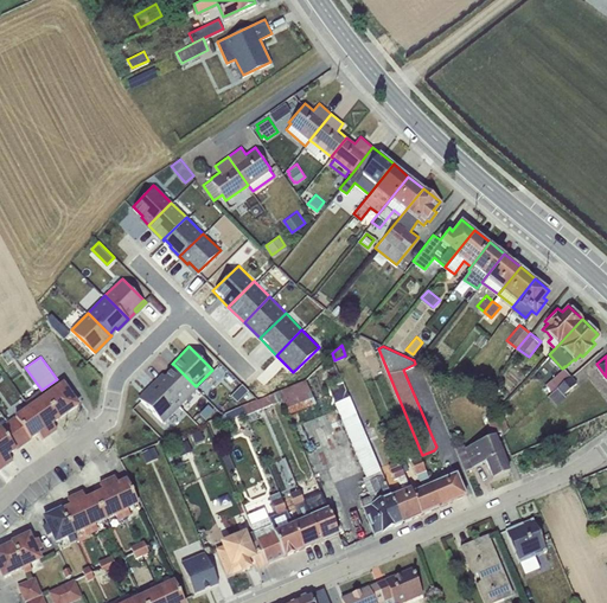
[(155,379),(179,403),(196,386),(174,365),(165,374),(163,372),(155,379)]
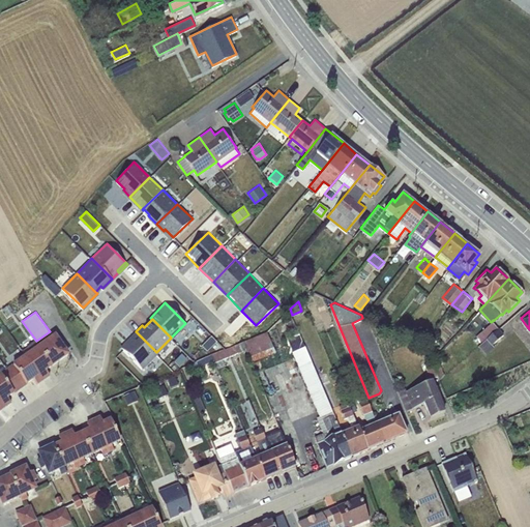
[(493,320),(491,322),(476,334),(482,342),(498,327),(493,321),(493,320)]
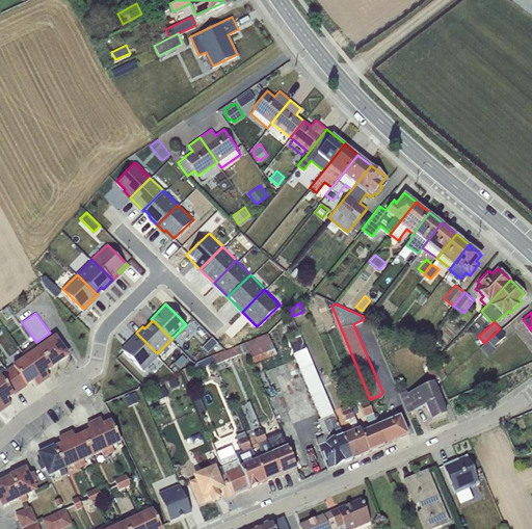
[(413,322),(406,328),(418,338),(423,331),(413,322)]
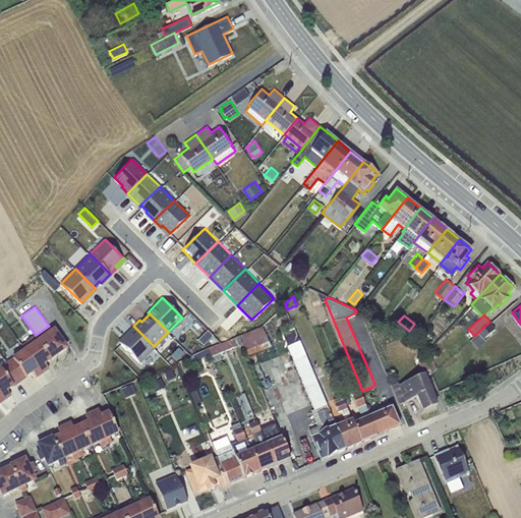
[(489,322),(474,336),(470,339),(477,347),(485,339),(484,337),(496,328),(489,322)]
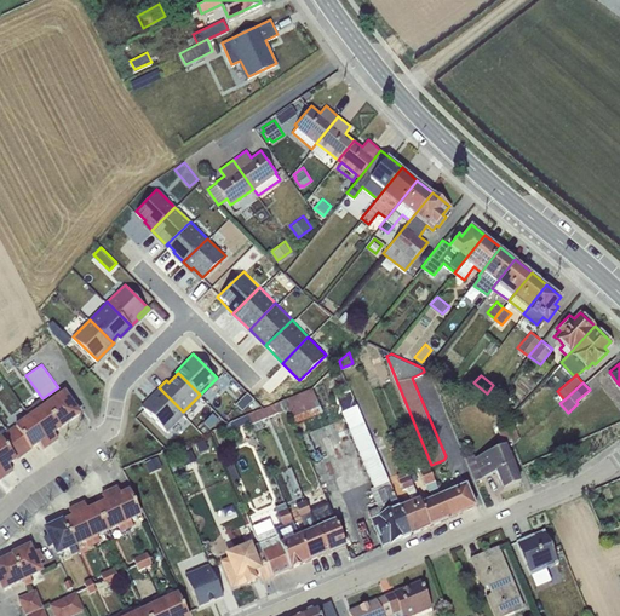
[(285,398),(288,407),(294,421),(322,410),(314,386),(285,398)]
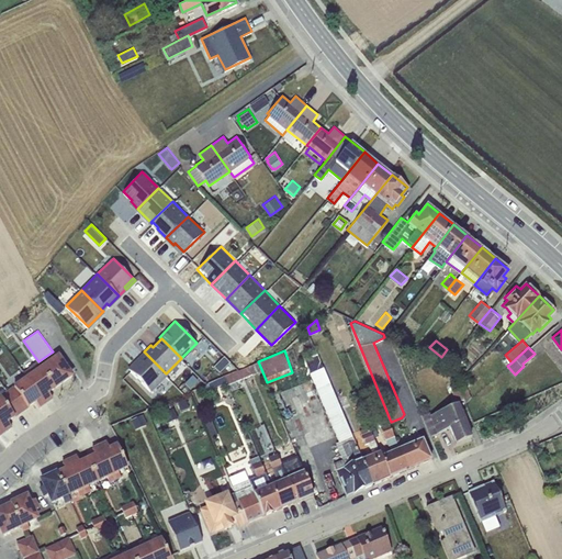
[(139,360),(131,369),(150,389),(166,373),(144,351),(137,359),(139,360)]
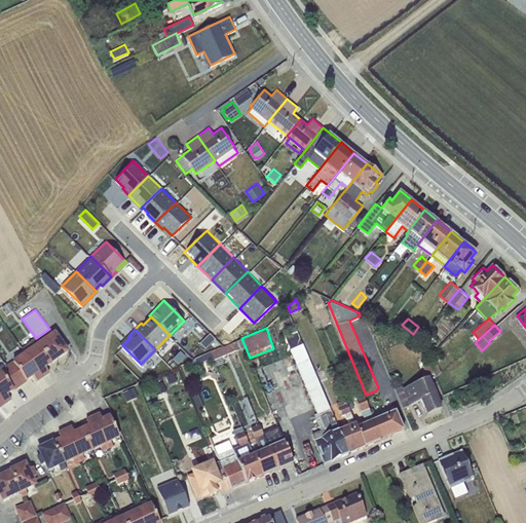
[(317,412),(330,407),(297,329),(285,335),(317,412)]
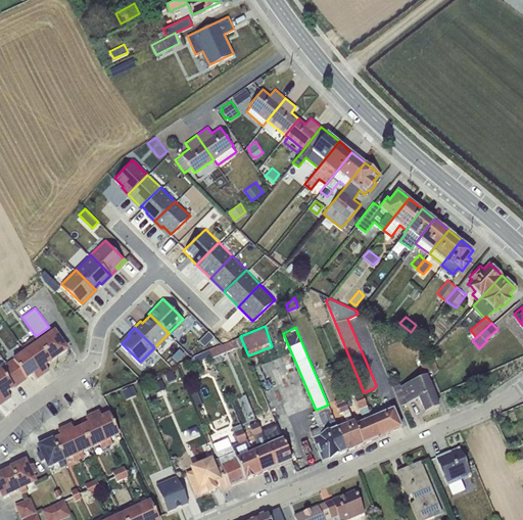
[(43,336),(56,355),(67,347),(53,328),(43,336)]
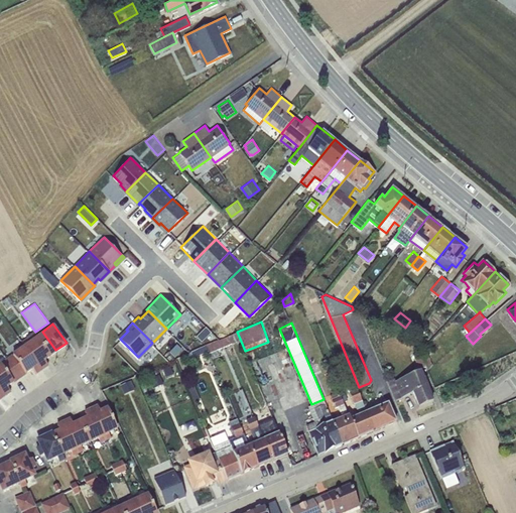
[(209,334),(204,328),(196,335),(202,341),(209,334)]
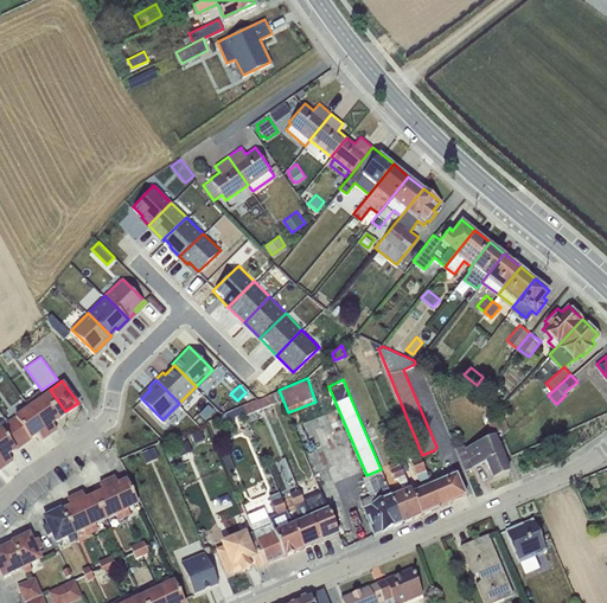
[(151,389),(148,387),(139,397),(141,398),(151,389)]
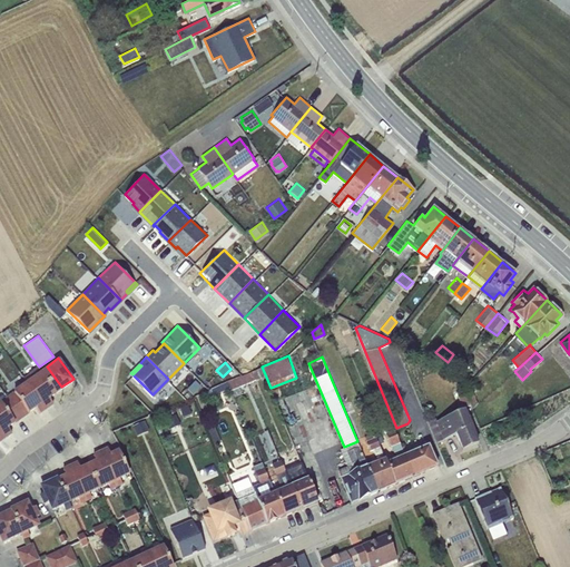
[(27,379),(47,406),(52,401),(49,396),(61,387),(47,367),(33,375),(30,371),(25,374),(27,379)]
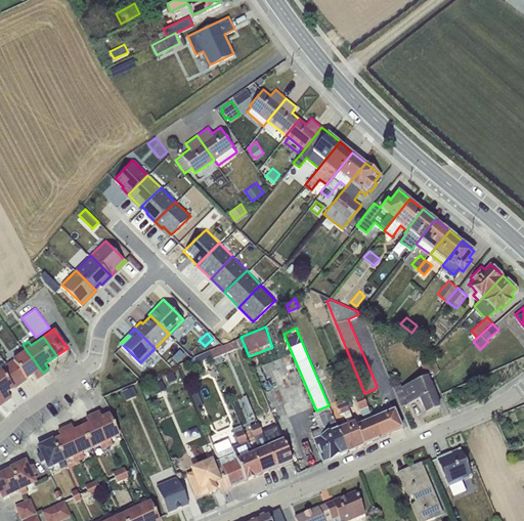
[(232,340),(235,347),(244,344),(241,337),(232,340)]
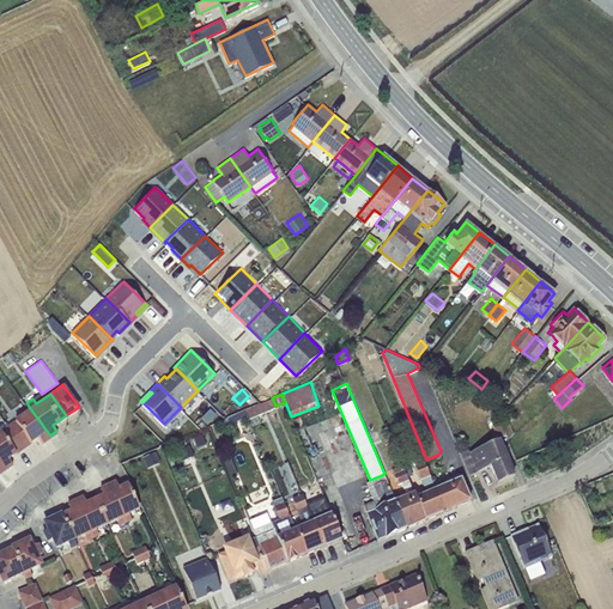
[(263,401),(267,409),(275,406),(272,397),(263,401)]
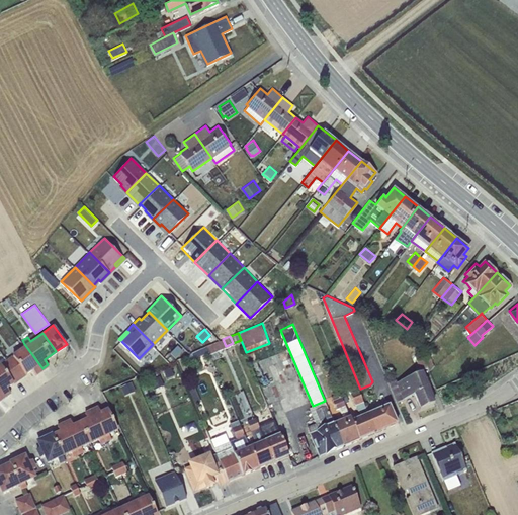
[(207,345),(209,350),(212,359),(220,356),(218,350),(226,346),(223,339),(207,345)]
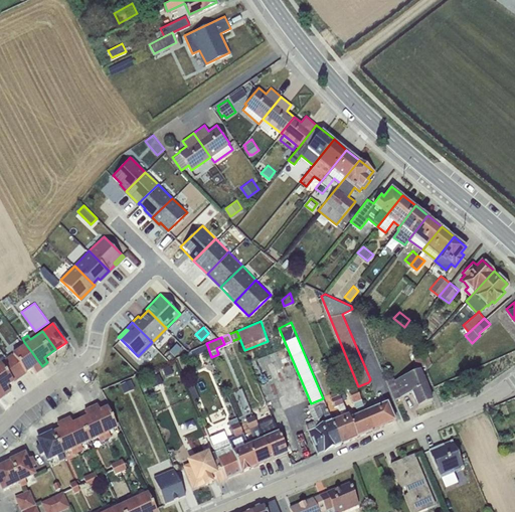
[(6,355),(19,374),(32,365),(36,371),(42,366),(24,342),(6,355)]
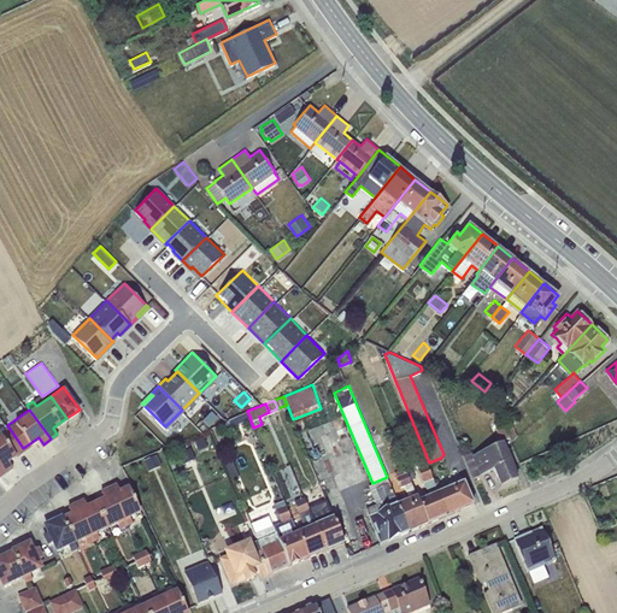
[(211,410),(203,418),(210,425),(218,416),(211,410)]
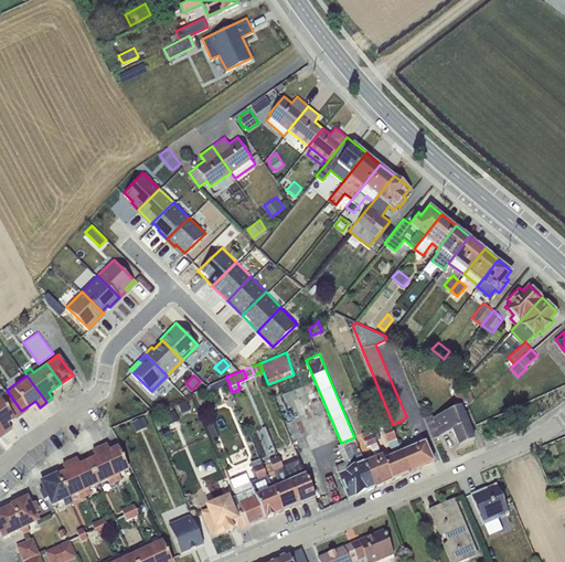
[(228,382),(226,377),(208,385),(205,385),(208,391),(228,382)]
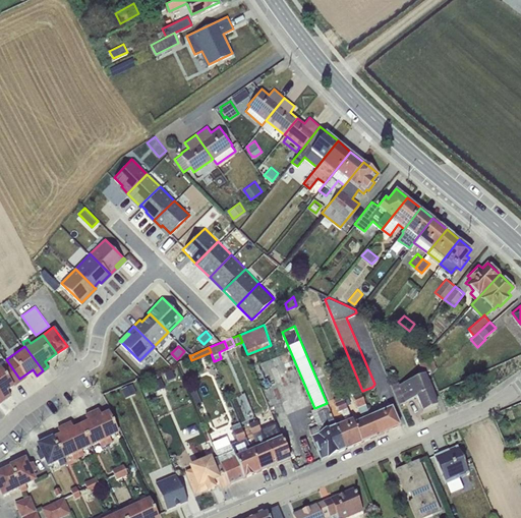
[(430,368),(425,357),(424,353),(423,354),(416,356),(423,371),(430,368)]
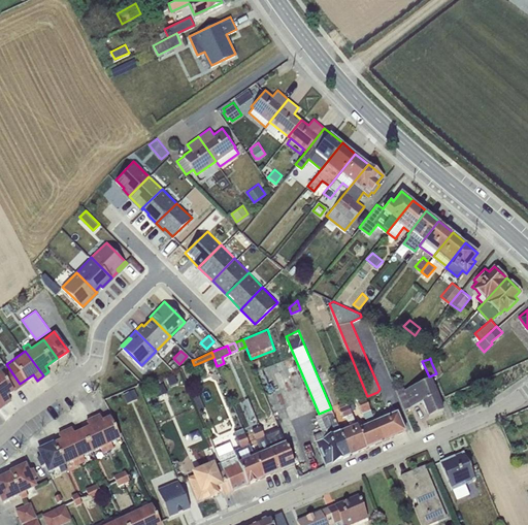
[(431,362),(436,373),(437,378),(443,372),(437,359),(431,362)]
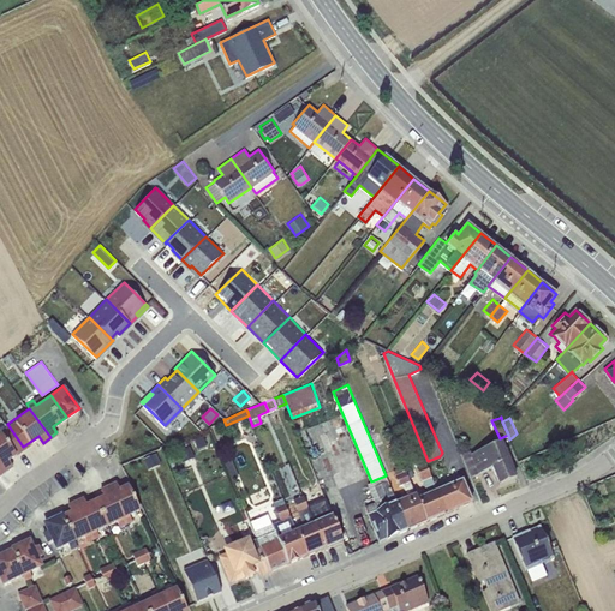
[(0,429),(0,461),(5,469),(12,463),(9,457),(23,447),(7,424),(0,429)]
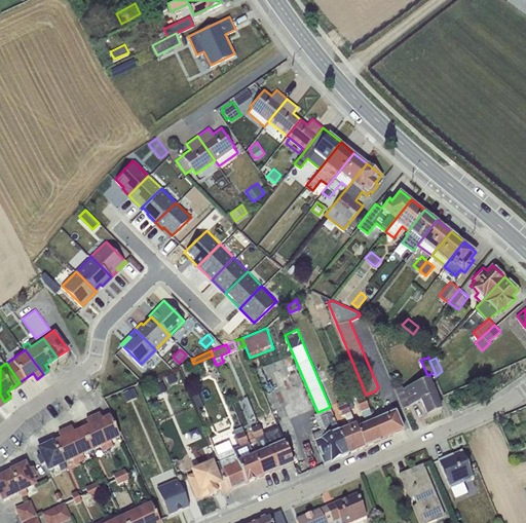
[(402,387),(409,404),(421,399),(427,413),(441,407),(428,376),(404,386),(402,387)]
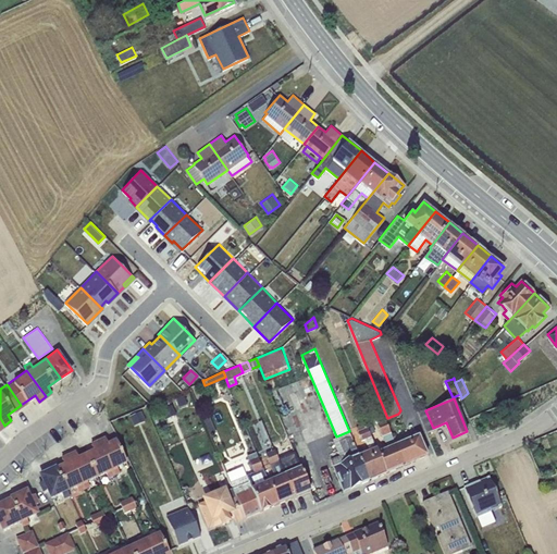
[(172,403),(161,407),(165,416),(176,411),(172,403)]
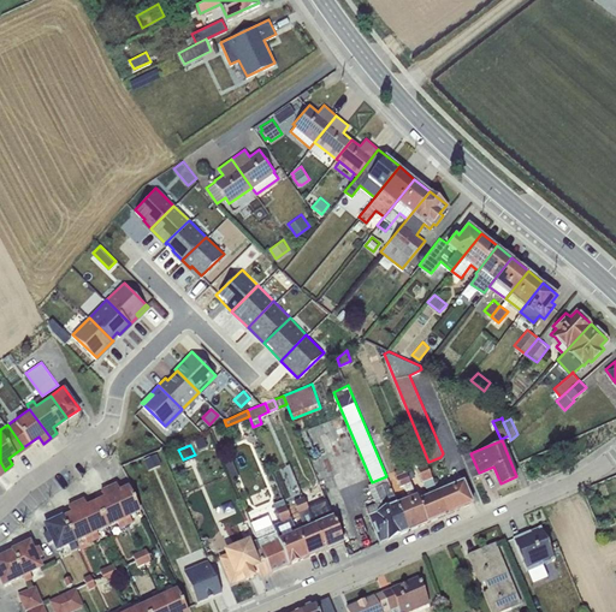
[(471,453),(473,452),(472,449),(462,452),(472,475),(479,473),(471,453)]
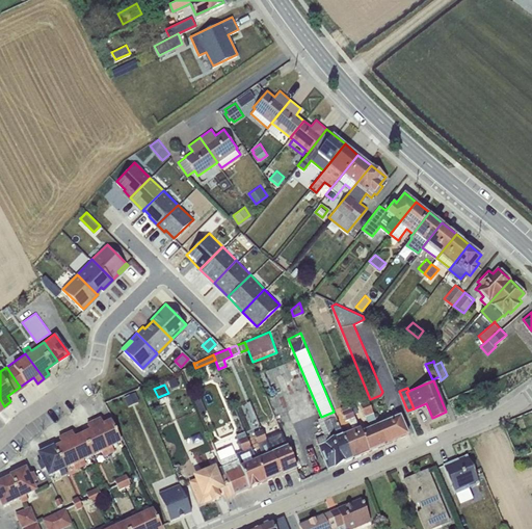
[(135,391),(123,395),(127,405),(139,400),(135,391)]
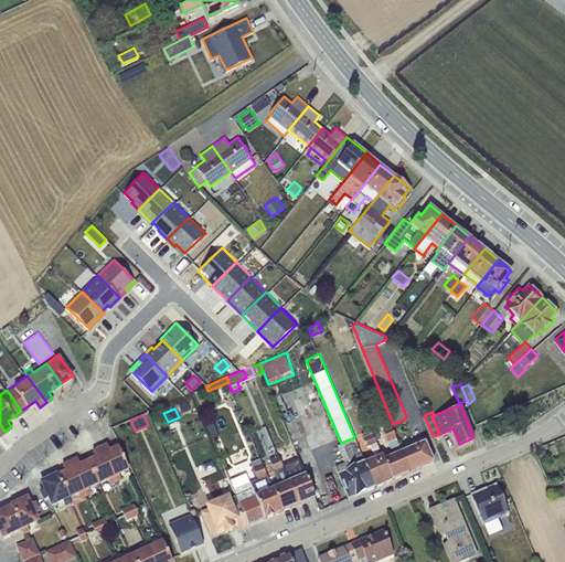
[(383,457),(392,477),(411,470),(398,441),(387,416),(379,421),(388,444),(390,444),(394,453),(383,457)]
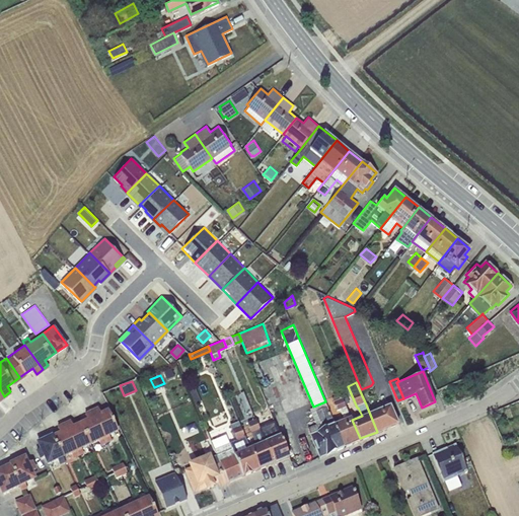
[(344,419),(351,416),(341,392),(331,395),(337,409),(340,408),(344,419)]
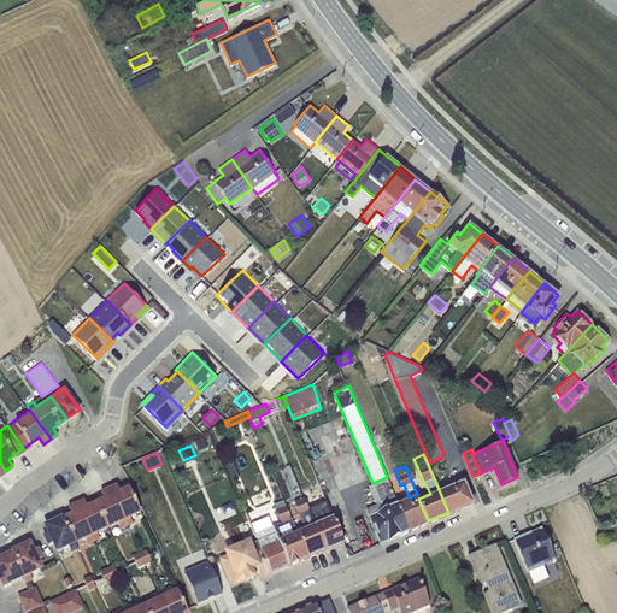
[(387,477),(372,483),(368,484),(376,502),(366,506),(381,541),(409,529),(398,501),(387,477)]
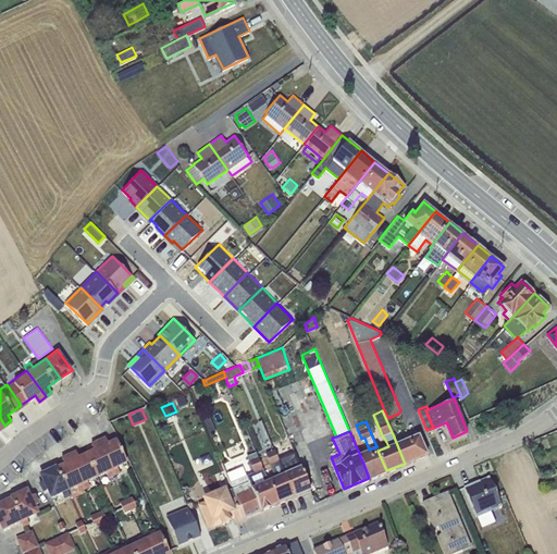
[(393,434),(405,464),(428,454),(419,433),(398,442),(395,434),(393,434)]
